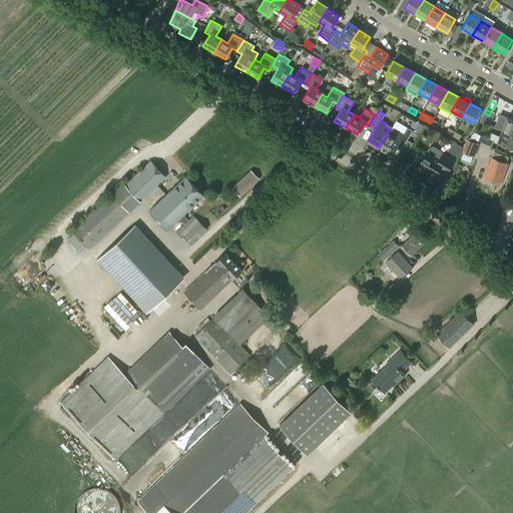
[(512,134),(512,120),(506,118),(502,130),(512,134)]
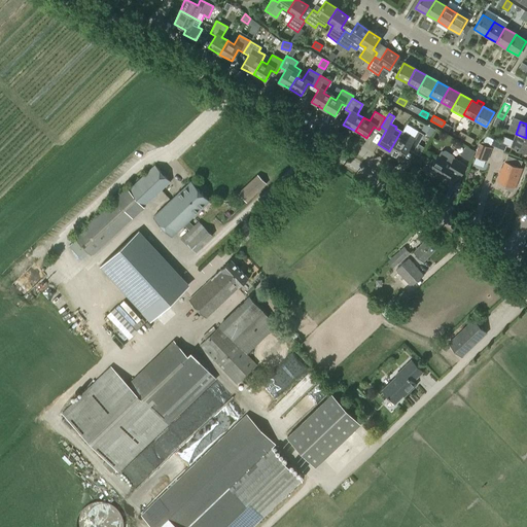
[(449,131),(451,127),(445,123),(442,127),(449,131)]
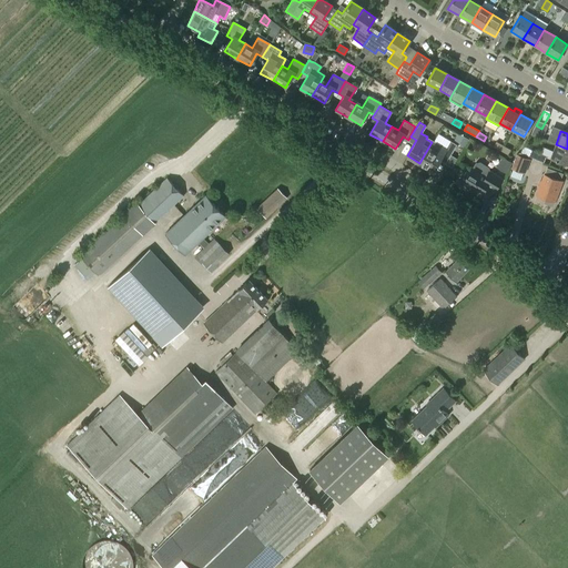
[(448,159),(456,144),(450,141),(446,148),(439,144),(438,145),(432,142),(419,163),(433,171),(442,155),(448,159)]
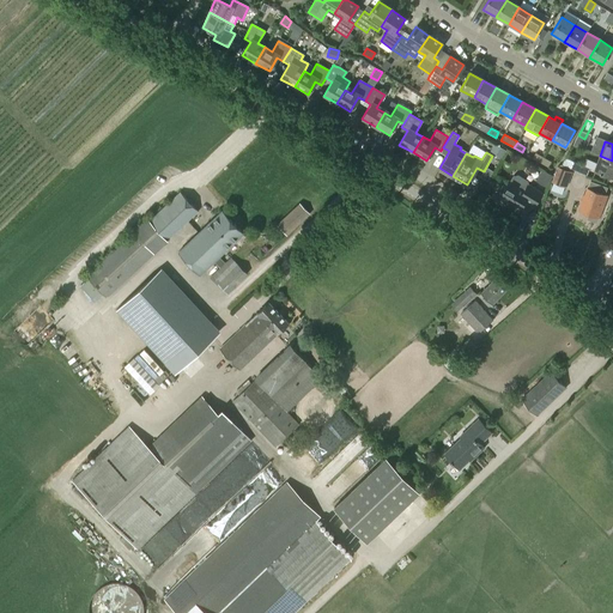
[(540,162),(544,157),(535,152),(533,158),(540,162)]
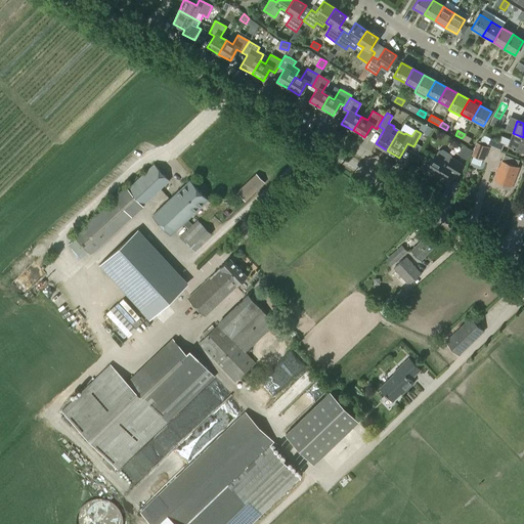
[(523,151),(523,137),(513,133),(508,146),(523,151)]
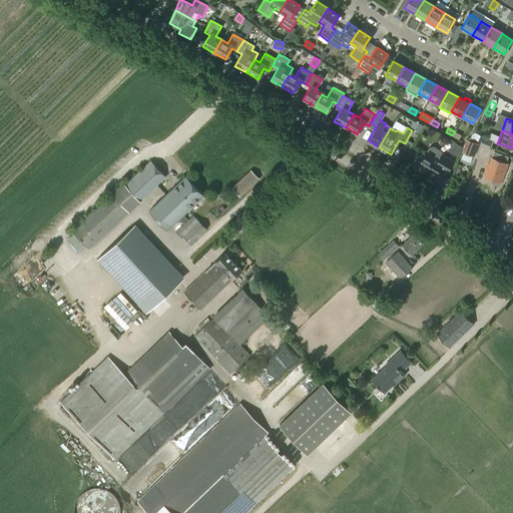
[(459,139),(462,134),(455,131),(452,135),(459,139)]
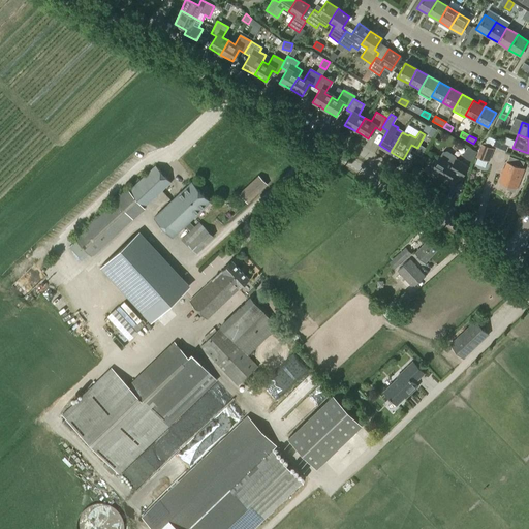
[(506,151),(508,146),(495,139),(492,145),(506,151)]
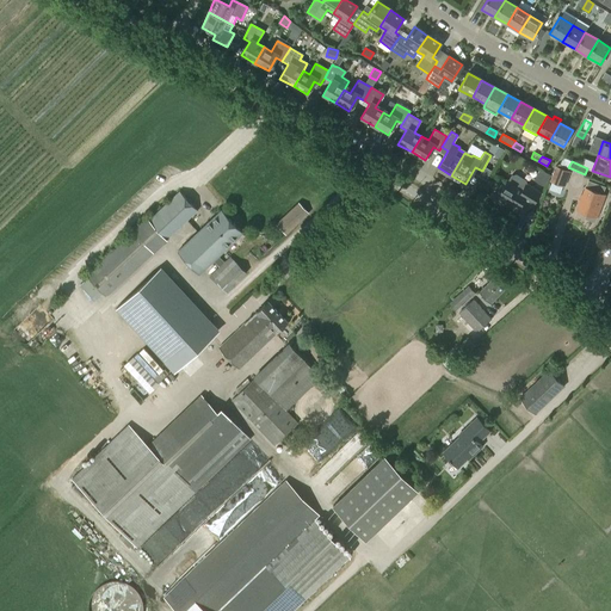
[(565,186),(571,171),(556,166),(550,181),(565,186)]
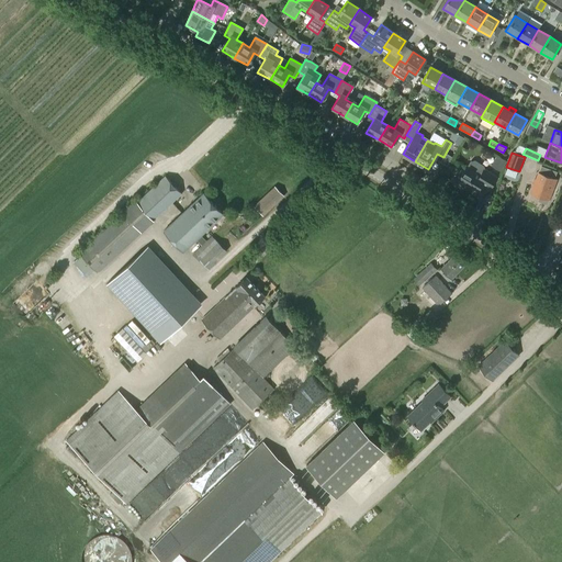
[(501,171),(507,160),(497,155),(491,166),(501,171)]
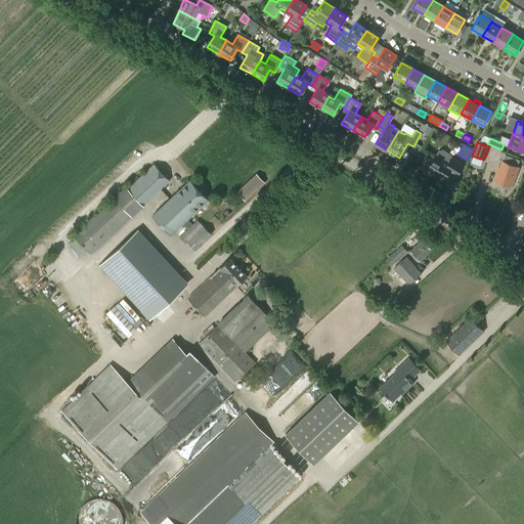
[(451,157),(451,155),(442,149),(438,150),(436,155),(435,154),(432,159),(431,159),(429,159),(427,162),(428,163),(429,164),(426,169),(443,179),(448,170),(456,175),(464,164),(451,157)]
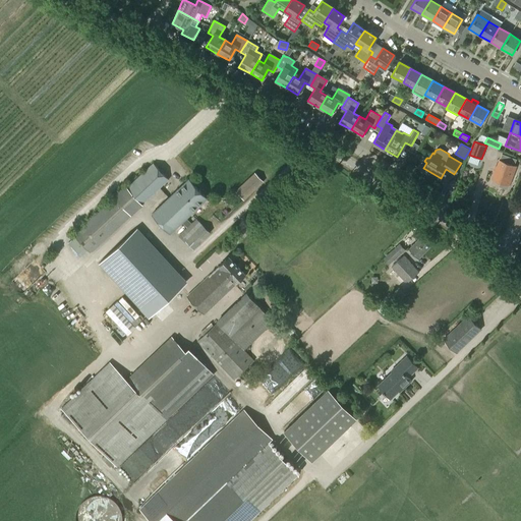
[(515,161),(502,155),(499,162),(491,180),(500,183),(499,186),(507,189),(515,167),(513,167),(515,161)]
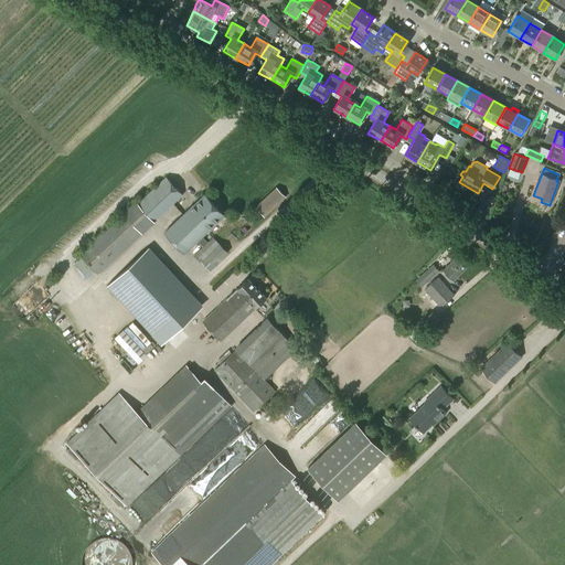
[(97,274),(183,194),(167,177),(138,203),(135,201),(78,253),(97,274)]
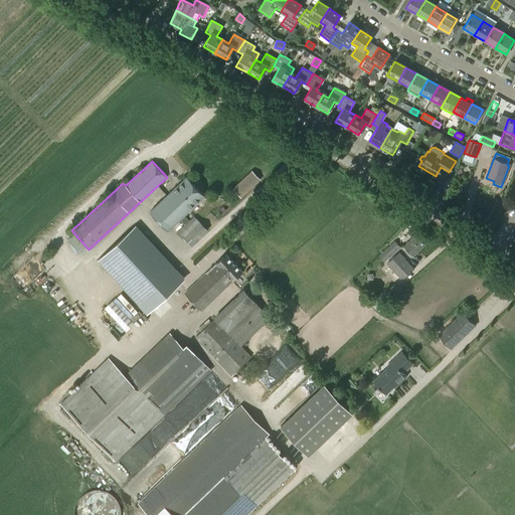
[(239,198),(260,180),(251,172),(232,190),(239,198)]
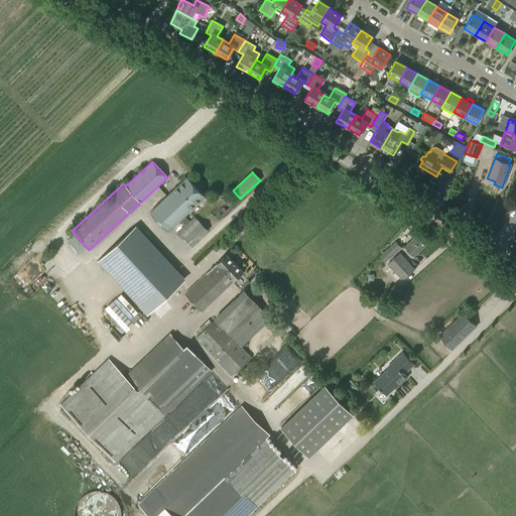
[(169,231),(206,197),(186,176),(150,212),(169,231)]
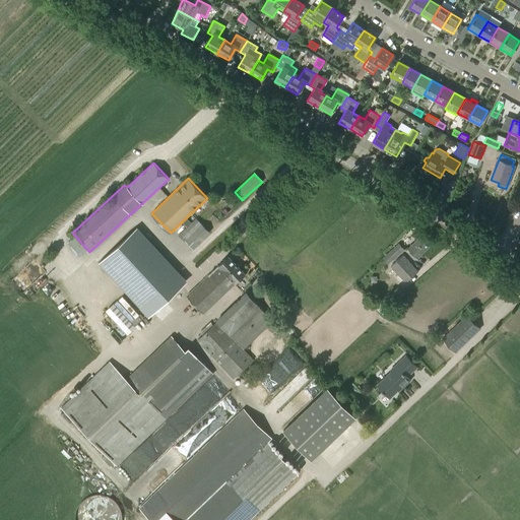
[(179,237),(185,243),(201,225),(195,219),(179,237)]
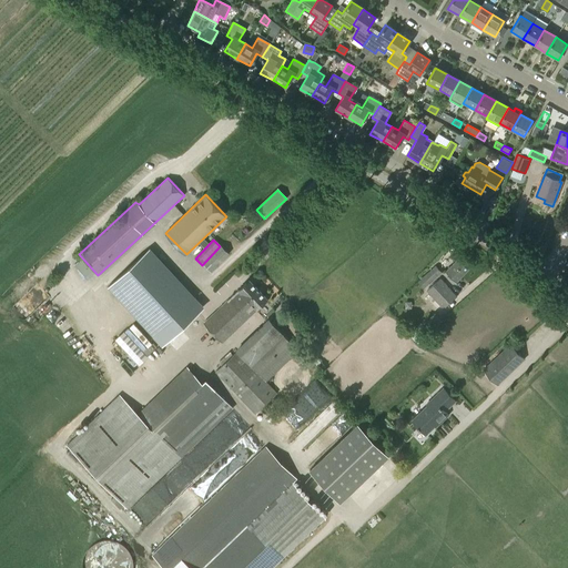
[(202,265),(211,274),(229,255),(220,246),(202,265)]
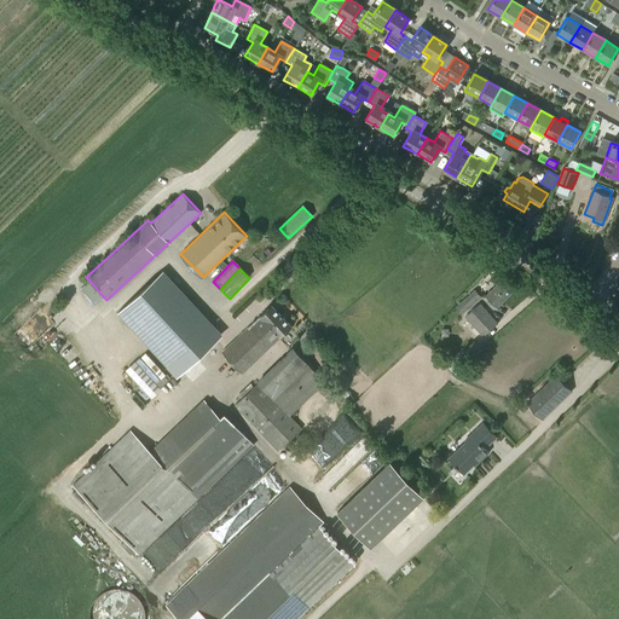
[(166,365),(210,324),(162,270),(116,311),(166,365)]
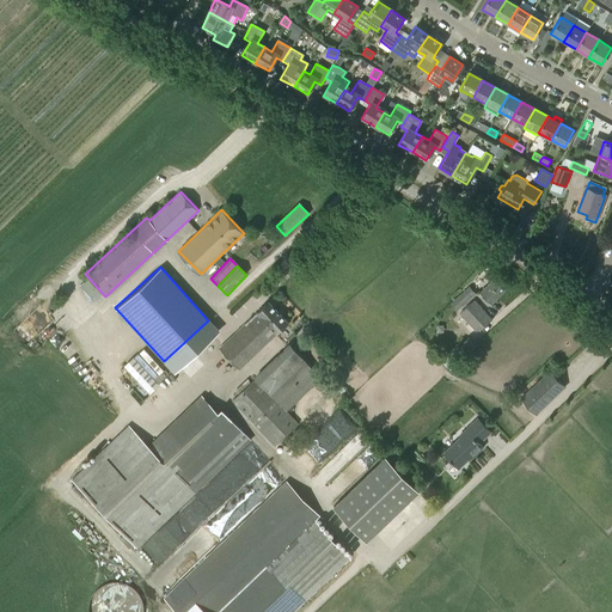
[(491,304),(508,286),(497,275),(481,293),(491,304)]
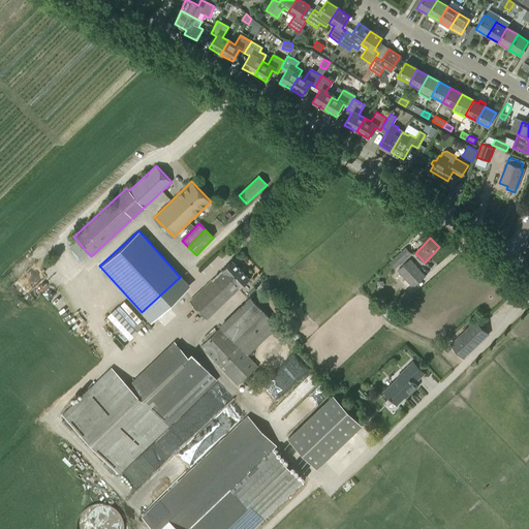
[(398,265),(410,253),(405,247),(394,259),(398,265)]
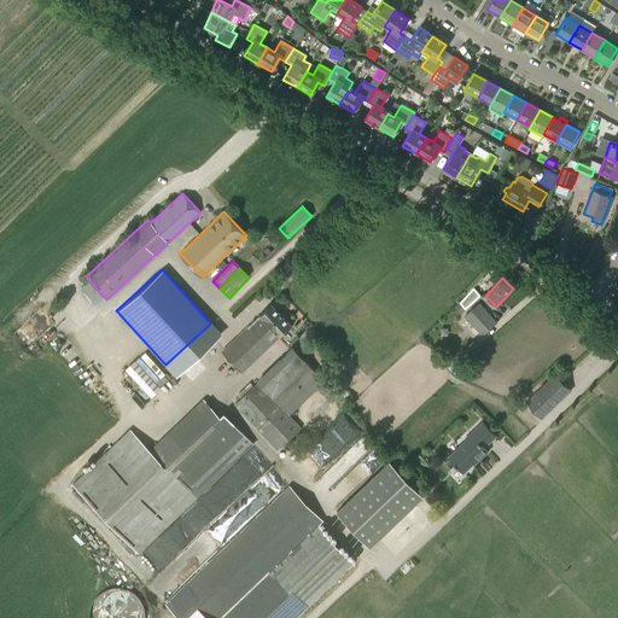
[(482,336),(497,322),(478,302),(464,316),(482,336)]
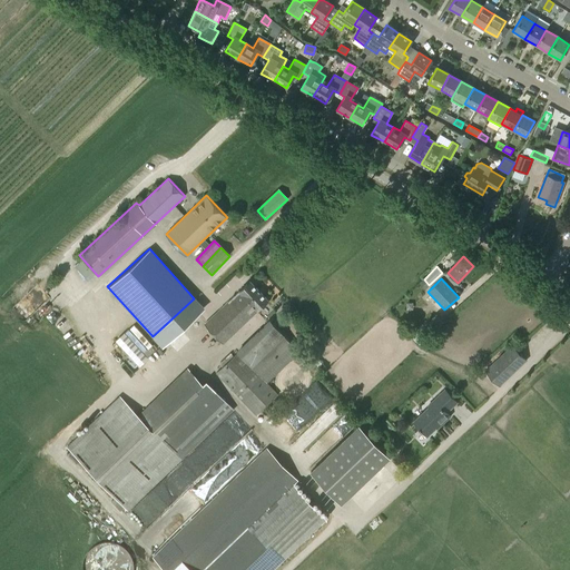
[(223,343),(267,301),(249,281),(205,324),(223,343)]
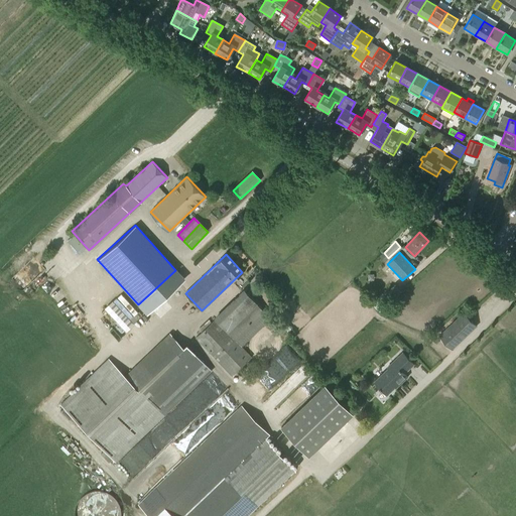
[(33,288),(49,277),(45,272),(30,284),(33,288)]
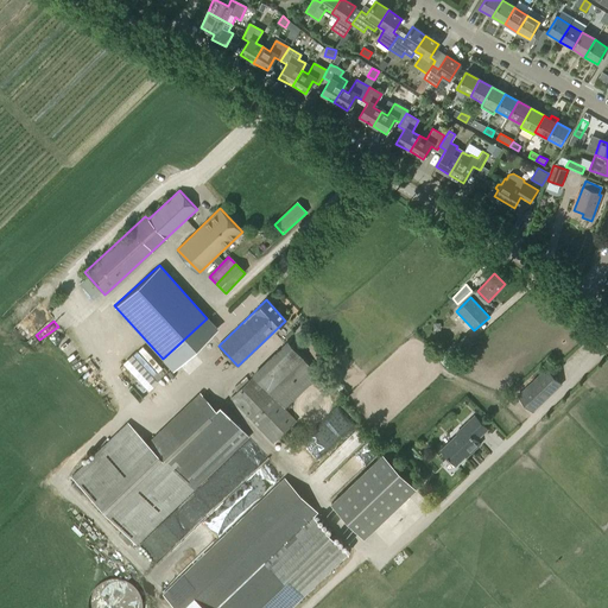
[(318,375),(303,358),(291,347),(293,344),(290,341),(229,399),(272,444),(296,422),(283,409),(318,375)]
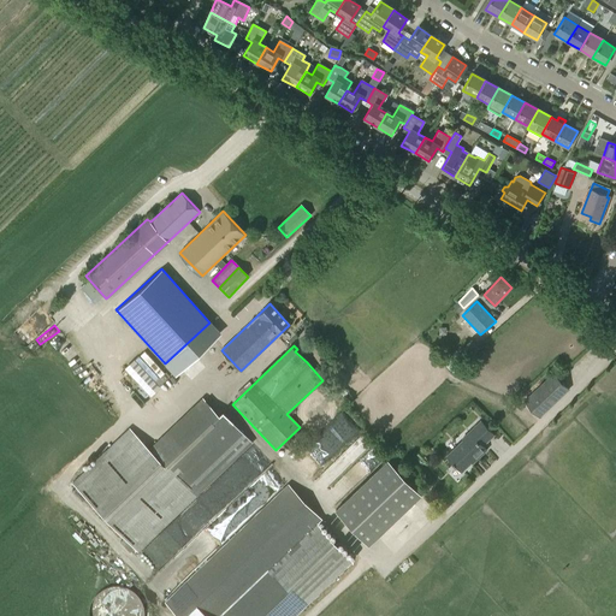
[(454,372),(466,360),(456,349),(443,361),(454,372)]
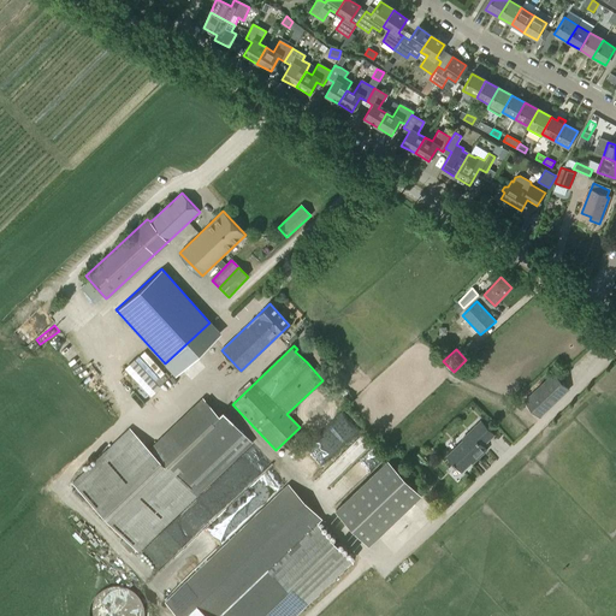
[(136,360),(144,368),(136,377),(147,389),(165,369),(144,350),(136,360)]
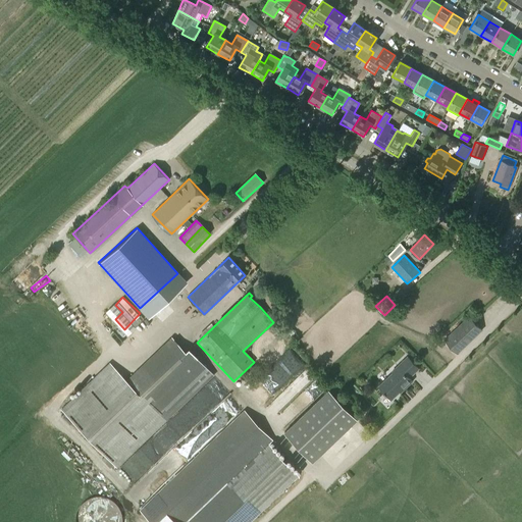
[(167,301),(127,336),(137,347),(176,311),(167,301)]
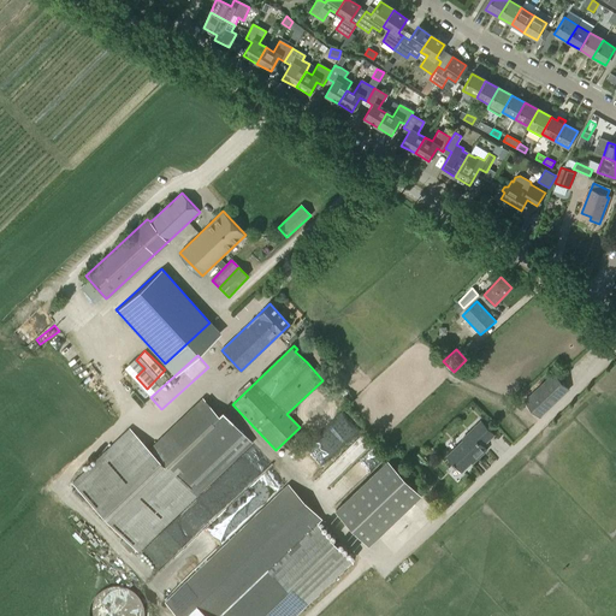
[(539,418),(568,391),(554,374),(523,402),(539,418)]
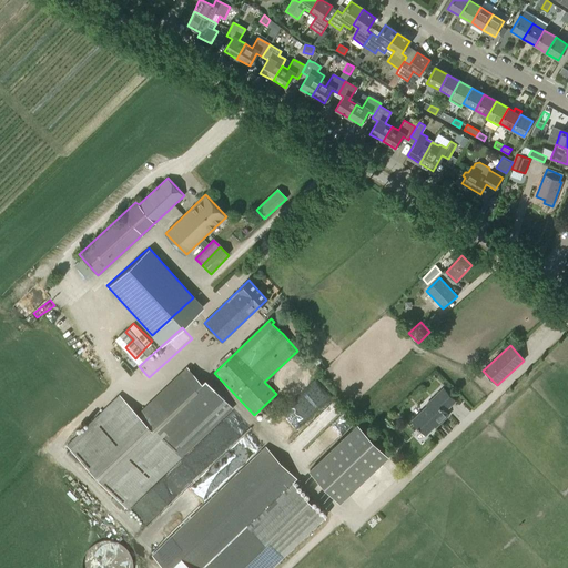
[(129,508),(234,408),(206,379),(203,384),(188,367),(139,414),(120,394),(67,444),(129,508)]
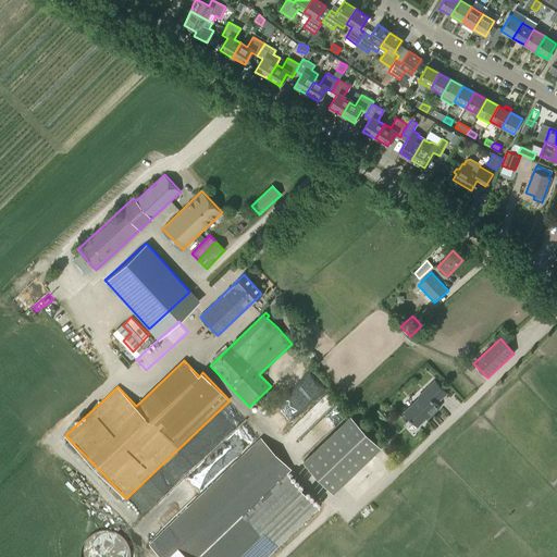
[(431,416),(440,406),(436,403),(446,393),(435,381),(416,398),(417,399),(404,411),(410,418),(409,419),(411,421),(412,420),(418,425),(430,415),(431,416)]
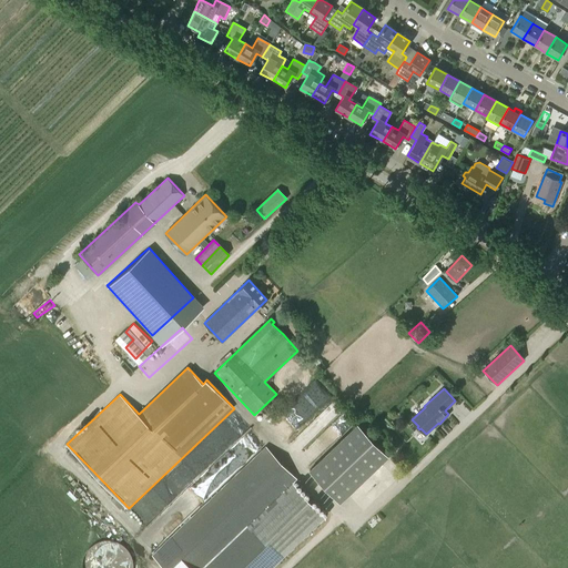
[(341,503),(388,456),(357,424),(310,470),(341,503)]
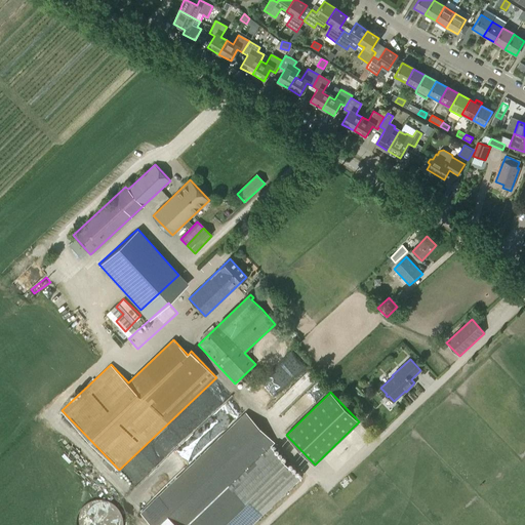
[(250,524),(299,478),(271,447),(275,443),(246,412),(146,509),(160,524),(250,524)]
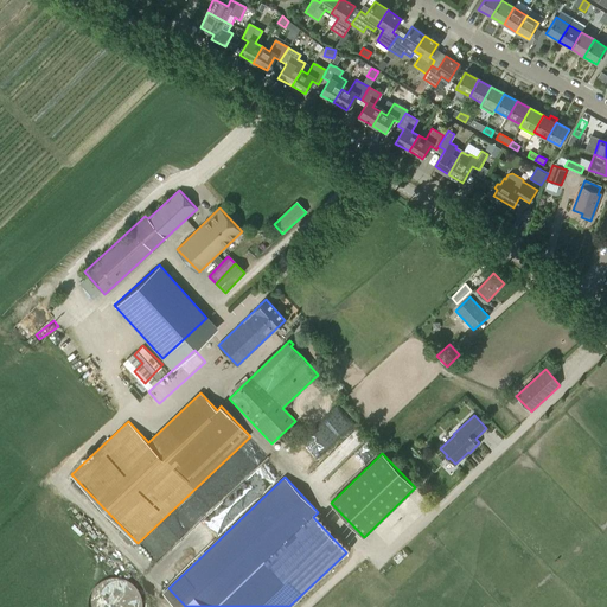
[(106,588),(97,589),(101,602),(104,602),(109,606),(108,606),(133,606),(135,606),(140,602),(131,601),(128,592),(128,593),(127,585),(121,579),(116,579),(104,581),(106,588)]
